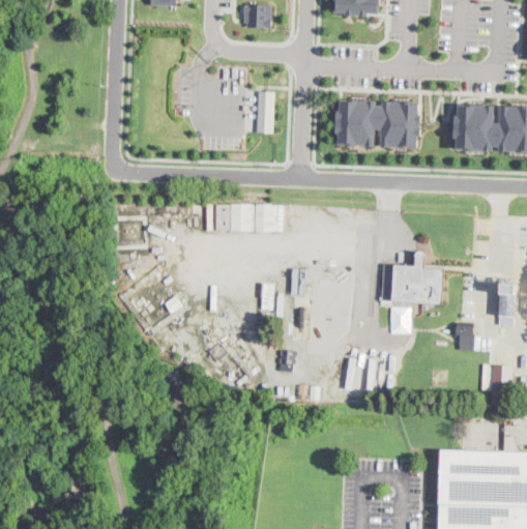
[(378,0),(378,13),(367,12),(367,16),(345,15),(345,12),(333,11),(333,0),(378,0)]
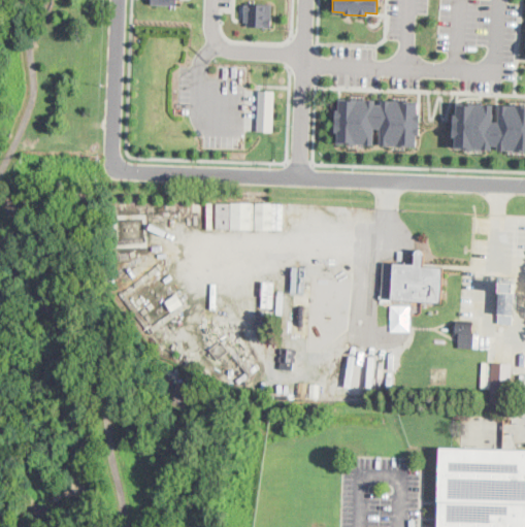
[(270,4),(269,28),(244,27),(244,23),(242,23),(242,11),(241,11),(242,4),(245,5),(245,3),(270,4)]
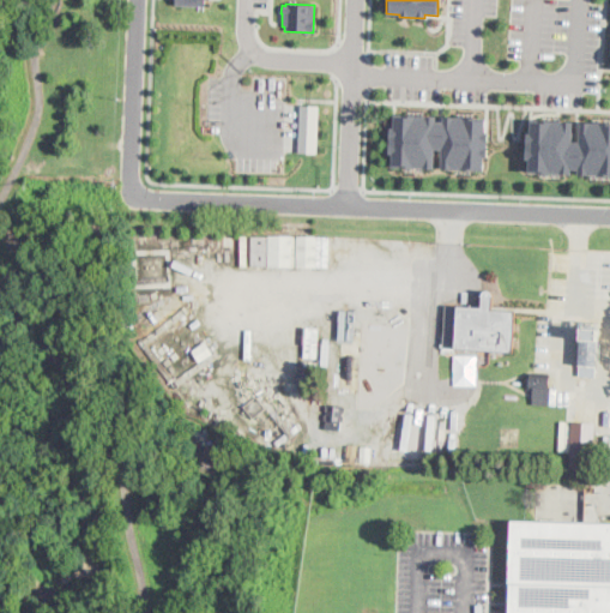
[(316,106),(315,154),(296,152),(297,106),(316,106)]
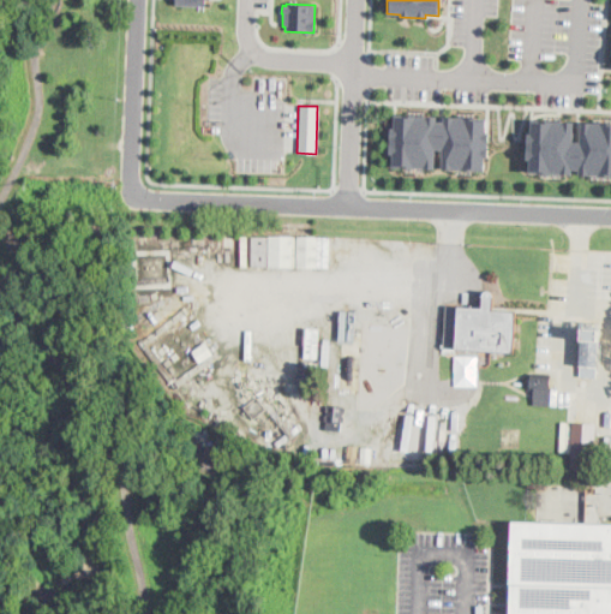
[(442,121),(442,117),(485,118),(484,131),(489,131),(487,142),(486,142),(486,148),(487,148),(487,158),(483,158),(483,171),(441,170),(441,160),(438,160),(438,153),(441,153),(441,149),(433,149),(432,170),(390,167),(391,154),(388,154),(388,144),(389,144),(389,129),(393,129),(393,114),(435,115),(435,121),(442,121)]
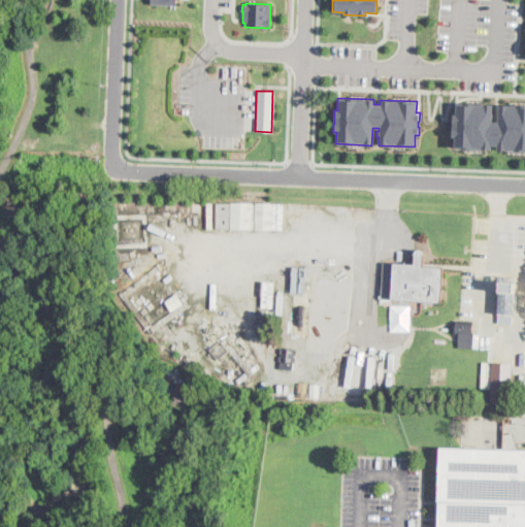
[(492,104),(491,122),(497,122),(498,104),(524,105),(524,151),(496,150),(496,146),(490,145),(490,150),(454,149),(454,136),(451,136),(452,128),(452,114),(455,114),(455,102),(492,104)]
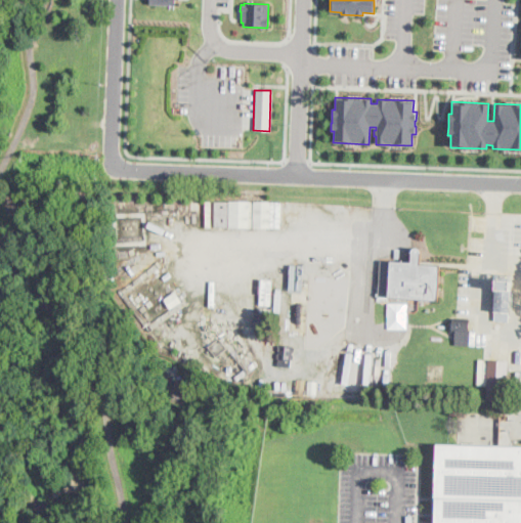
[(277,228),(212,226),(212,201),(278,203),(277,228)]
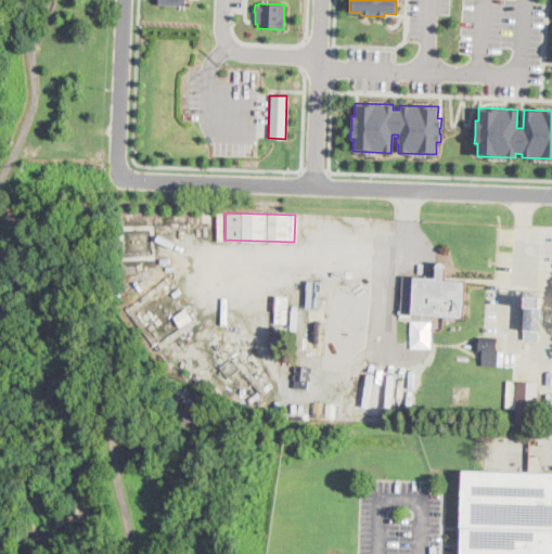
[(444,279),(444,282),(464,283),(462,320),(398,317),(400,278),(434,280),(435,268),(436,266),(439,265),(443,266),(444,268),(444,279)]
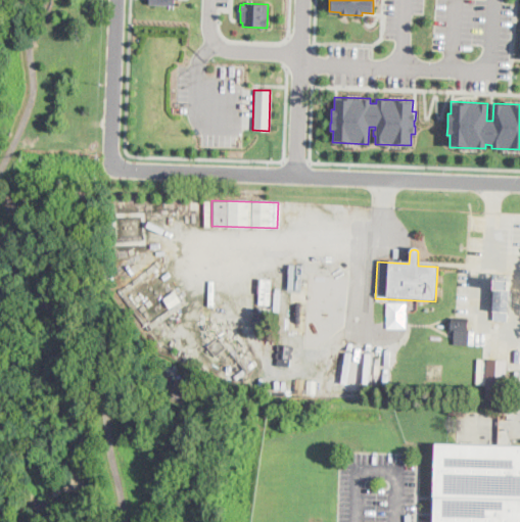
[(300,265),(298,291),(286,290),(288,264),(300,265)]
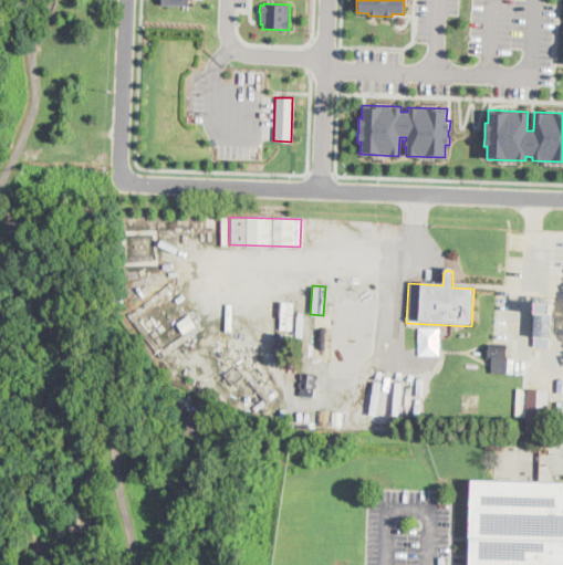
[(551,304),(546,348),(532,347),(537,303),(551,304)]
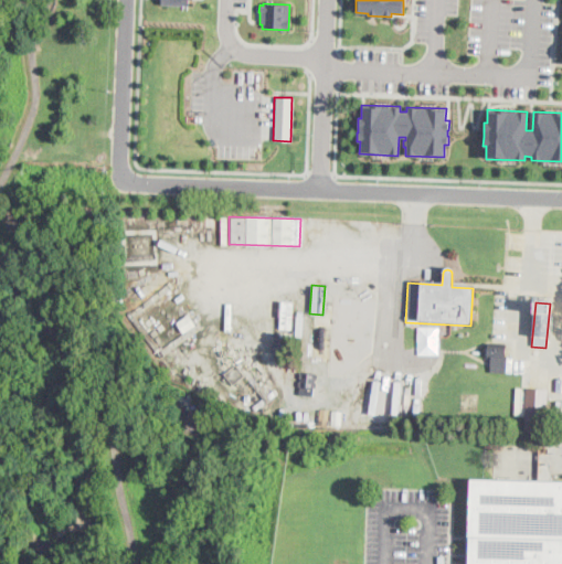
[(193,325),(181,333),(175,322),(187,315),(193,325)]
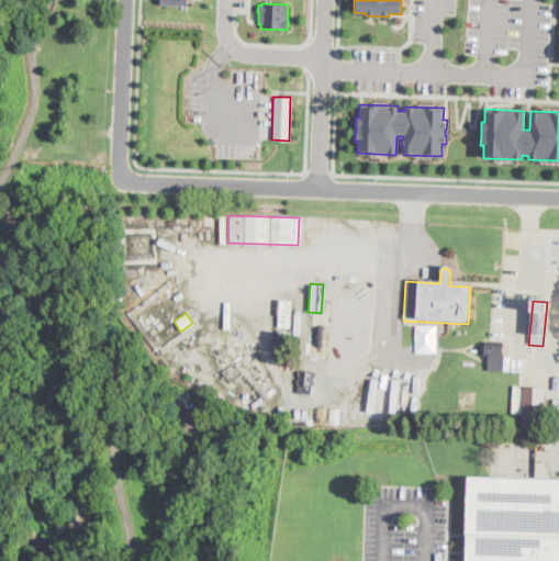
[(502,358),(501,366),(487,366),(487,357),(483,357),(483,343),(502,344),(502,358)]
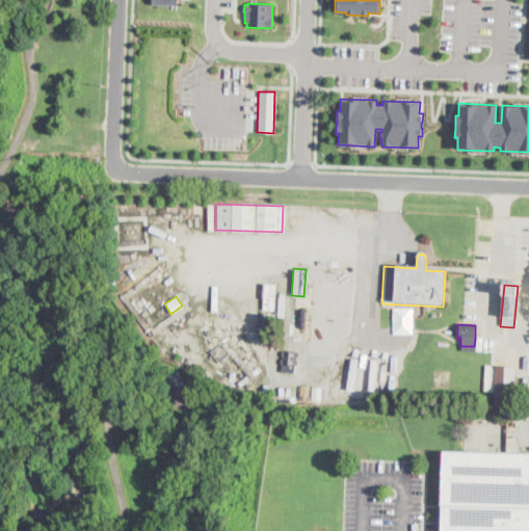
[(296,364),(296,373),(286,373),(286,369),(286,363),(296,364)]
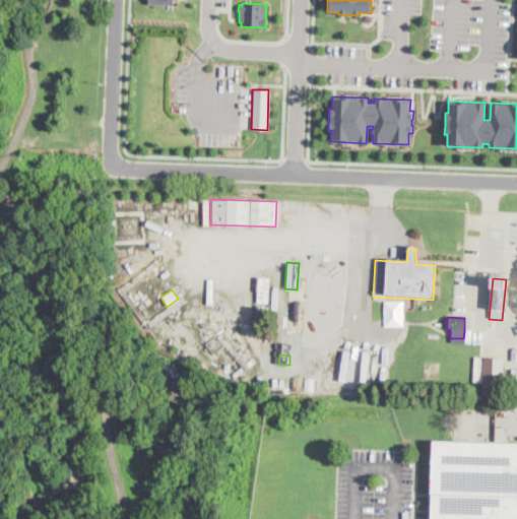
[(501,396),(480,395),(482,357),(502,358),(501,396)]
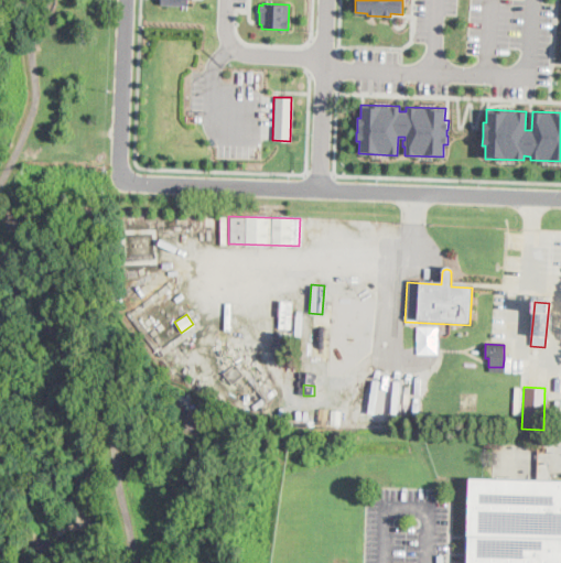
[(560,428),(551,428),(553,400),(560,400),(560,428)]
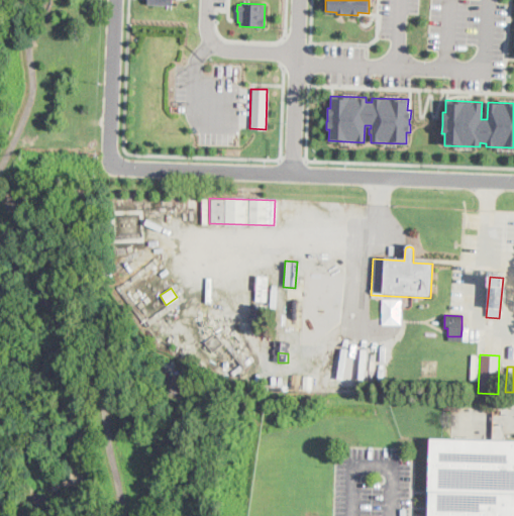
[(299,376),(298,390),(289,389),(291,374),(299,376)]
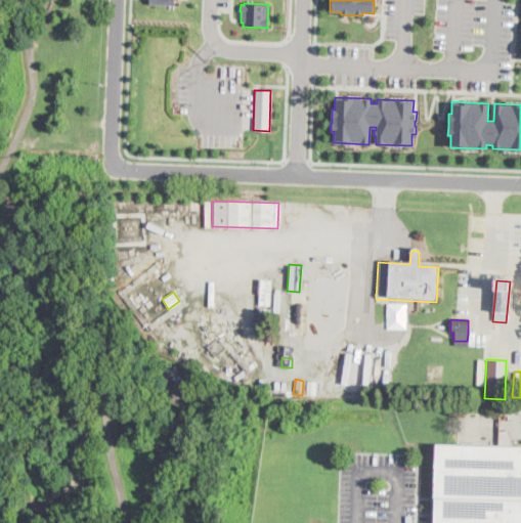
[(314,381),(314,394),(306,394),(306,381),(314,381)]
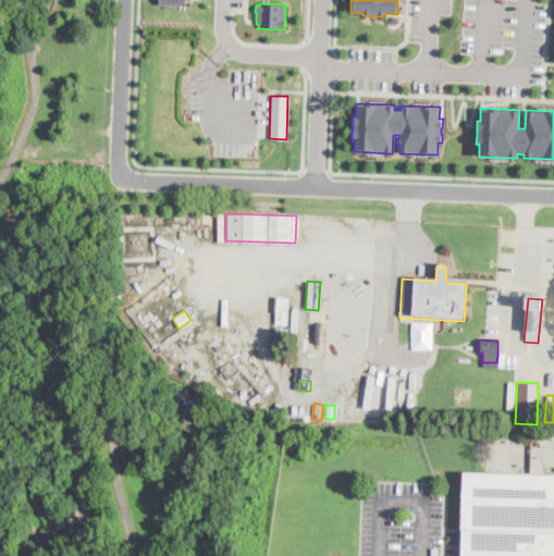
[(460,555),(463,473),(553,474),(553,555),(460,555)]
